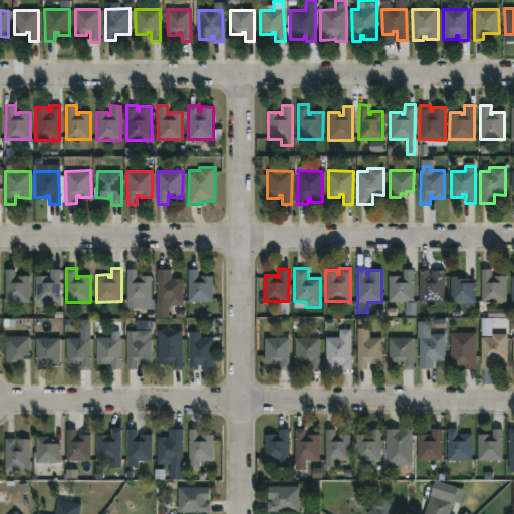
[(429,268),(429,274),(431,274),(431,270),(444,269),(445,302),(419,302),(419,268),(429,268)]
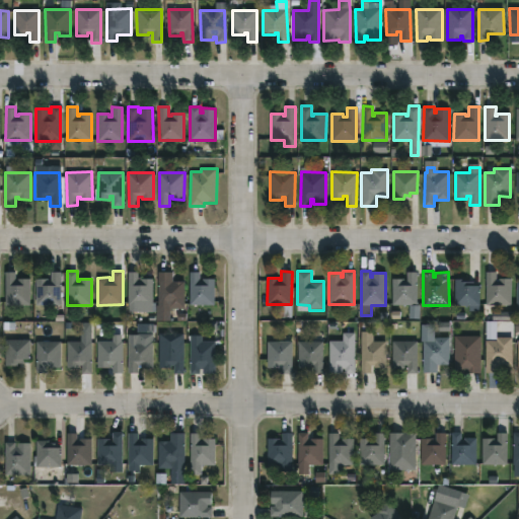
[(15,280),(18,281),(18,279),(29,278),(29,304),(5,305),(4,272),(15,272),(15,280)]
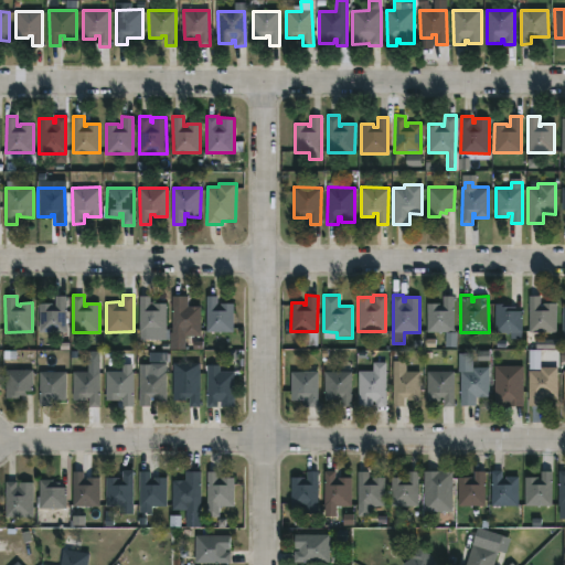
[(66,296),(66,332),(39,332),(40,302),(53,304),(53,306),(55,306),(55,296),(66,296)]
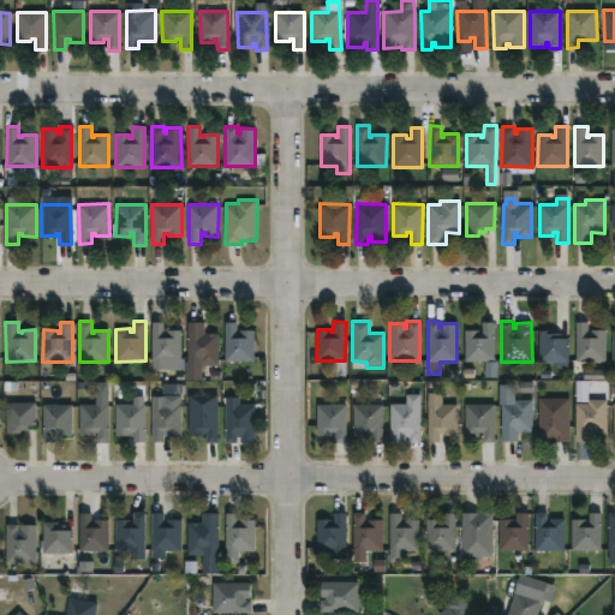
[(163,323),(163,333),(167,333),(167,329),(181,329),(181,359),(163,359),(163,369),(151,369),(151,322),(163,322),(163,323)]
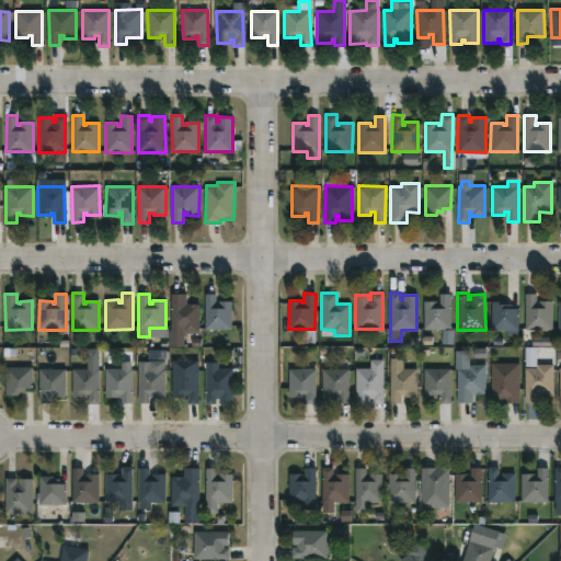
[(186,294),(186,304),(199,304),(199,333),(183,333),(183,330),(171,330),(171,294),(186,294)]
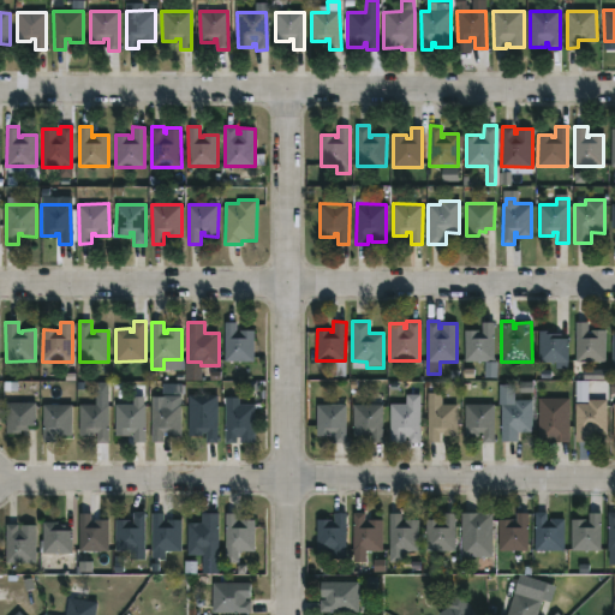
[(237,322),(237,333),(240,333),(240,329),(255,329),(255,360),(225,360),(225,322),(237,322)]
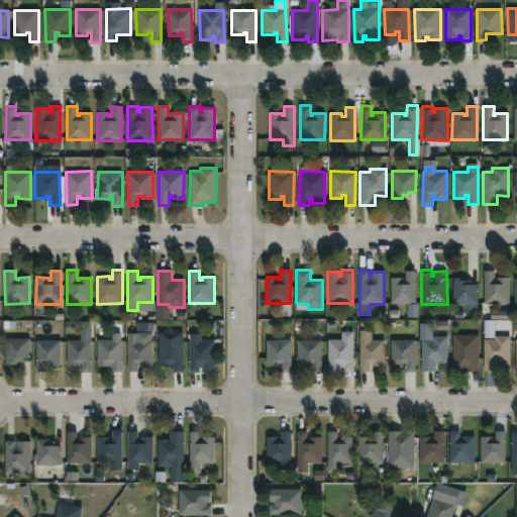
[(416,271),(416,303),(418,303),(419,313),(409,313),(409,304),(391,304),(391,277),(403,277),(403,279),(405,279),(405,271),(416,271)]
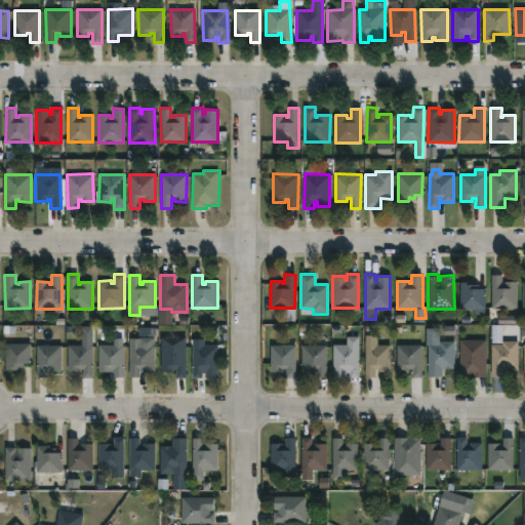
[(500,275),(500,284),(503,284),(503,281),(517,281),(517,309),(492,309),(492,275),(500,275)]
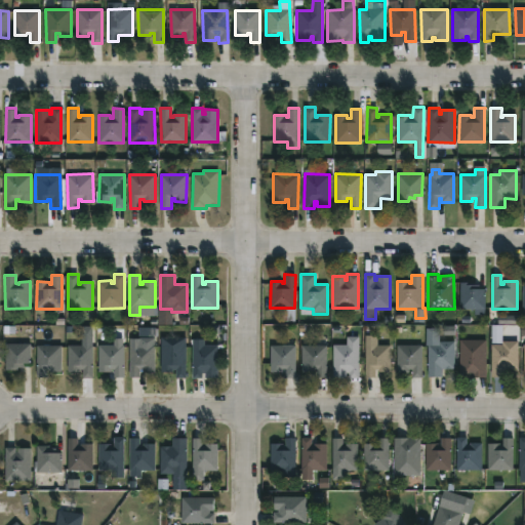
[(472,282),(472,284),(478,284),(478,288),(485,288),(485,314),(474,314),(474,310),(459,310),(459,282),(472,282)]
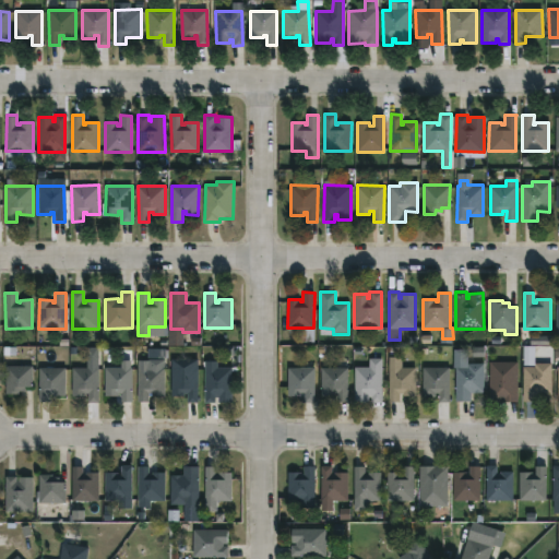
[(534,361),(534,363),(550,363),(551,394),(538,393),(537,402),(522,402),(523,356),(534,356),(534,361)]
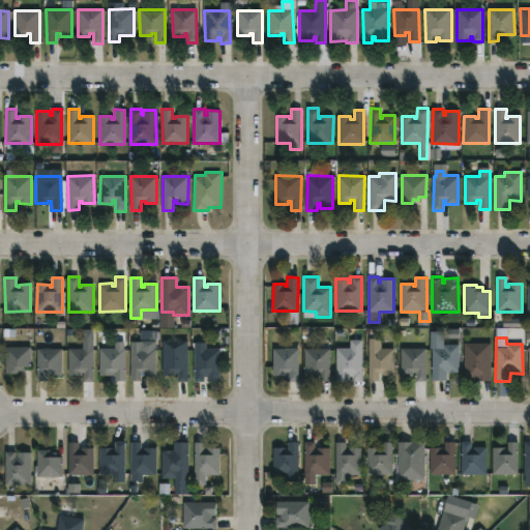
[(362,339),(361,382),(352,382),(352,376),(350,376),(350,381),(335,380),(336,347),(351,347),(351,339),(362,339)]
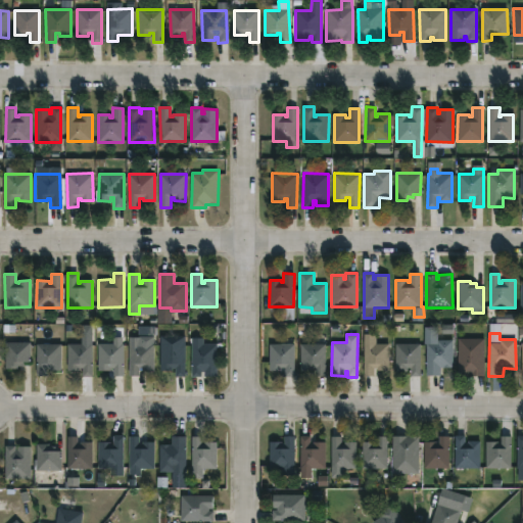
[(375,334),(375,343),(388,343),(387,371),(376,371),(376,368),(374,368),(374,376),(364,376),(364,334),(375,334)]
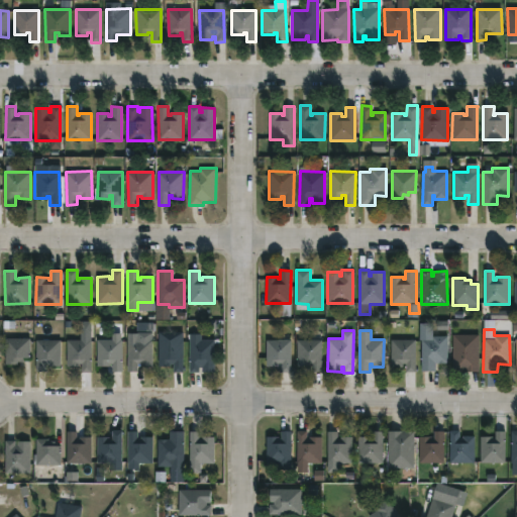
[(183,332),(183,372),(174,372),(174,364),(170,364),(170,367),(158,367),(159,339),(174,339),(174,333),(183,332)]
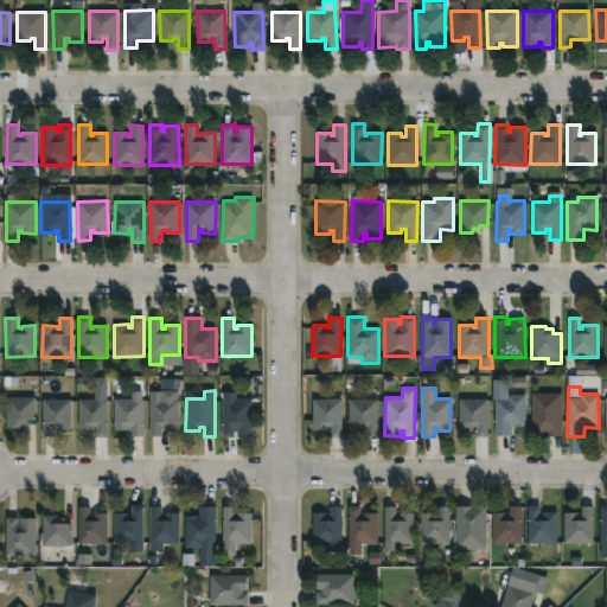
[(142,391),(141,400),(144,400),(142,436),(132,436),(132,427),(129,427),(129,430),(114,430),(115,398),(131,400),(131,391),(142,391)]
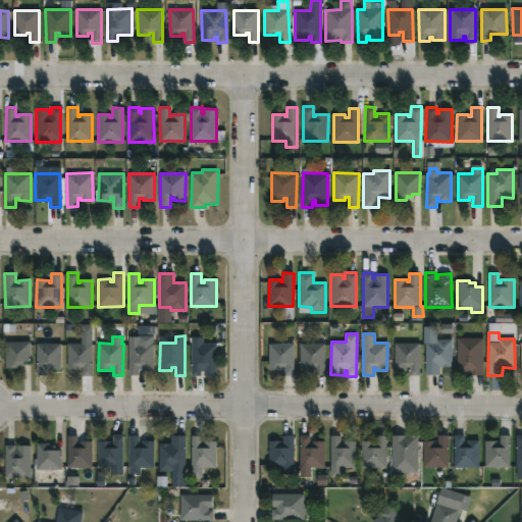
[(467,375),(456,375),(457,337),(483,338),(483,375),(467,374),(467,375)]
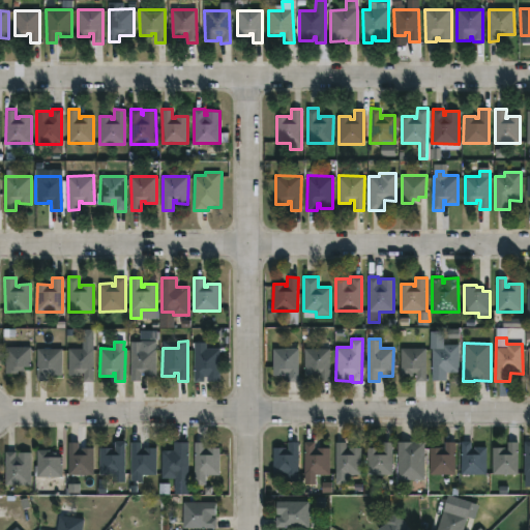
[(436,381),(432,381),(432,348),(442,348),(442,344),(458,344),(458,373),(446,373),(446,381),(436,381)]
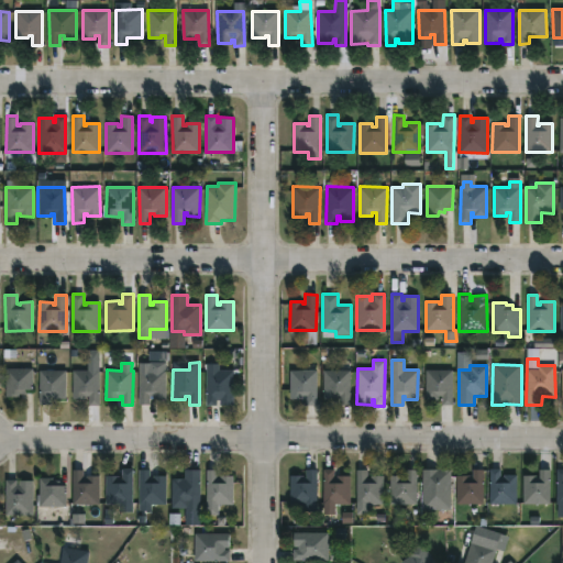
[(19,397),(4,396),(4,367),(32,368),(31,390),(25,390),(25,393),(19,393),(19,397)]
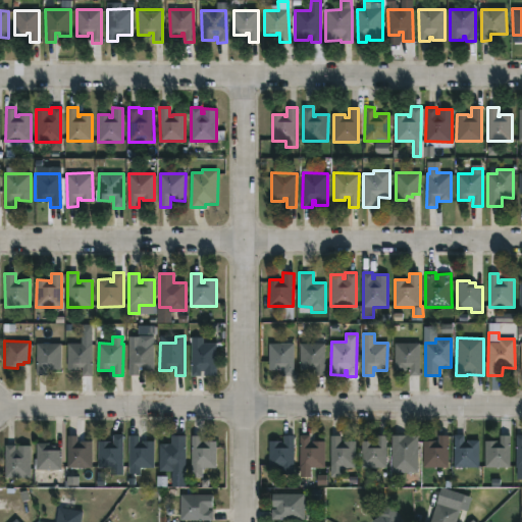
[(61,344),(61,370),(50,370),(50,367),(46,367),(46,376),(36,375),(36,343),(61,344)]
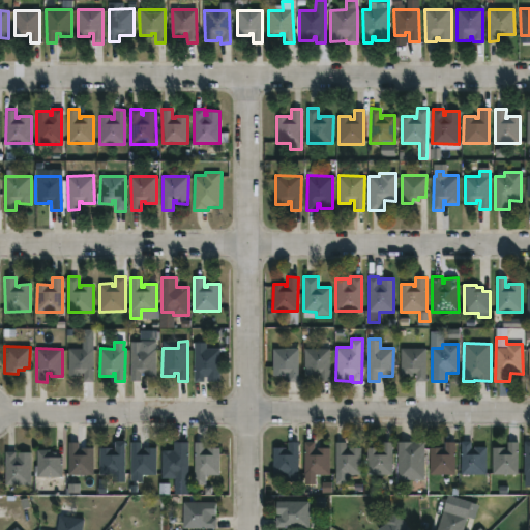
[(94,348),(93,381),(84,381),(84,373),(81,373),(81,376),(68,376),(69,348),(94,348)]
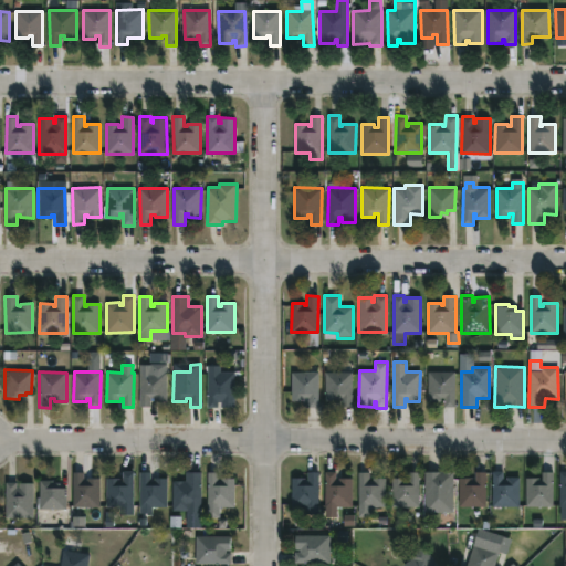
[(167,371),(167,401),(155,401),(155,398),(150,398),(150,406),(140,406),(140,371),(167,371)]
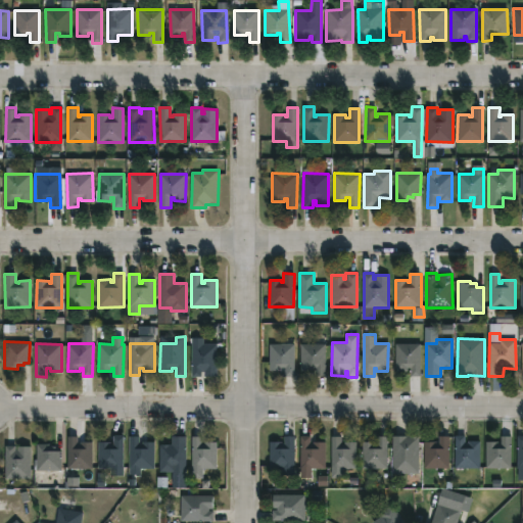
[(217,344),(216,376),(204,376),(204,372),(201,372),(201,377),(191,377),(192,343),(217,344)]
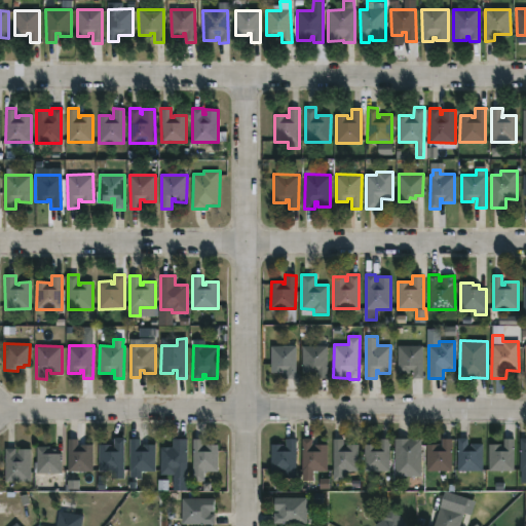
[(295,346),(295,378),(285,378),(285,370),(282,370),(282,372),(270,372),(270,345),(295,346)]
